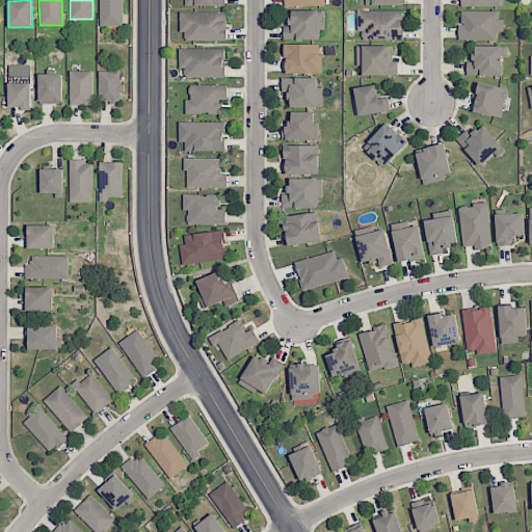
[(123,0),(100,0),(100,25),(123,25),(123,0)]
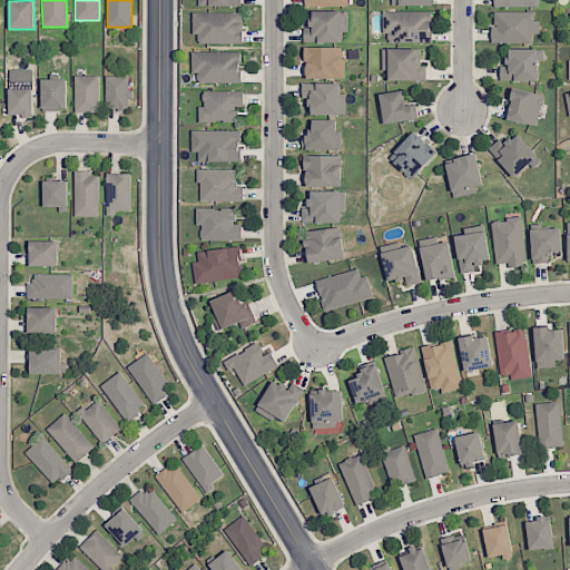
[(341,42),(341,32),(347,32),(347,11),(313,11),(313,26),(304,26),(304,42),(341,42)]
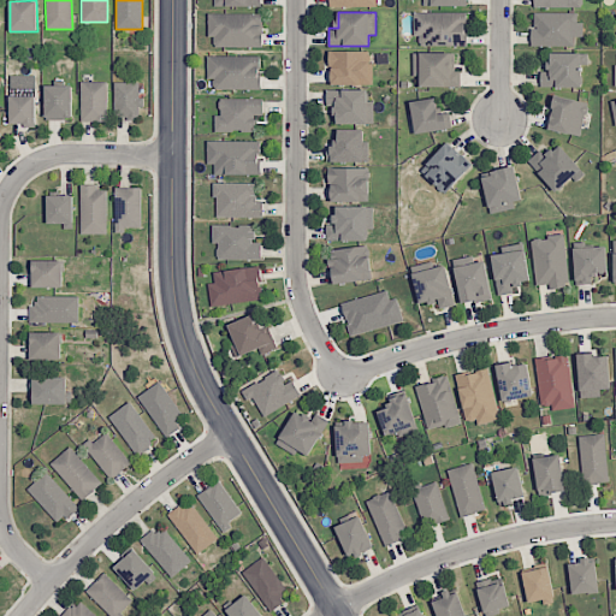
[(466,12),(416,12),(415,45),(466,46),(466,12)]
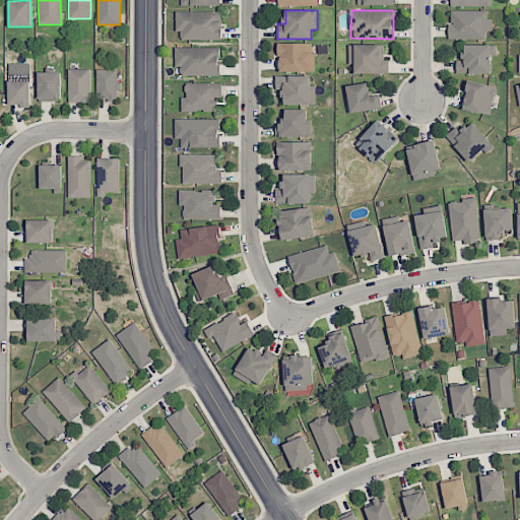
[(486,10),(450,10),(451,24),(448,24),(448,38),(483,38),(483,30),(493,30),(493,18),(486,18),(486,10)]
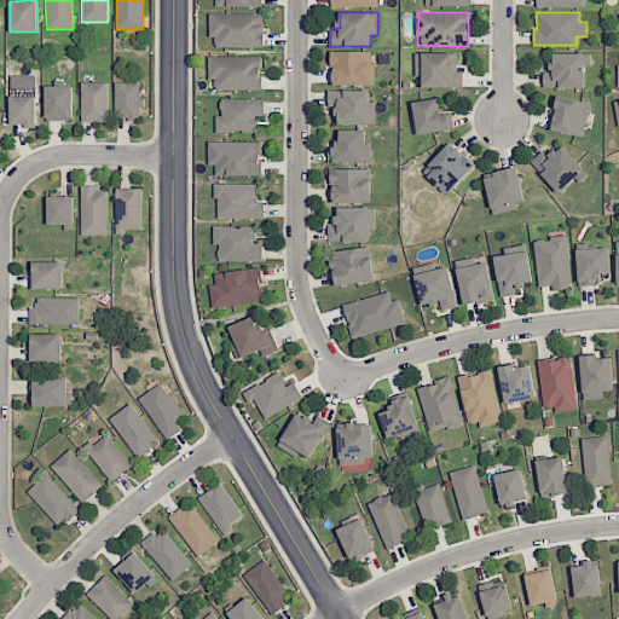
[(264,47),(264,13),(209,13),(209,38),(215,38),(215,47),(264,47)]
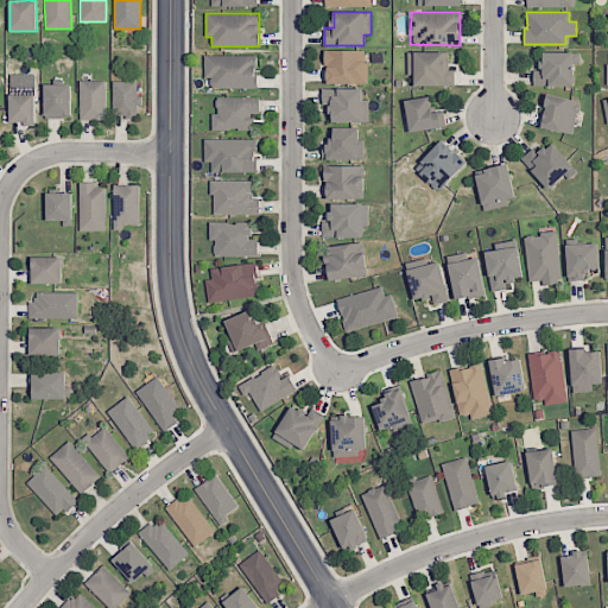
[(355,83),(355,77),(367,77),(367,50),(325,51),(325,84),(355,83)]
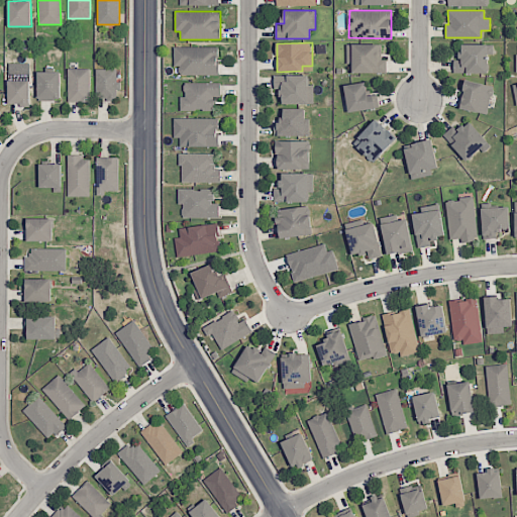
[(378,43),(346,44),(347,64),(351,64),(351,73),(387,73),(387,59),(379,59),(378,43)]
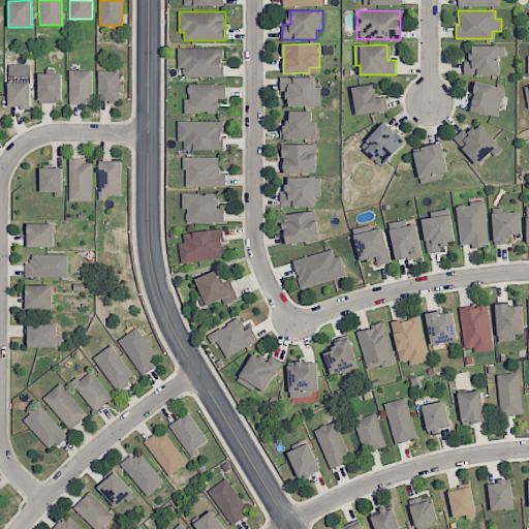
[(499,75),(499,45),(472,44),(472,61),(464,61),(464,74),(499,75)]
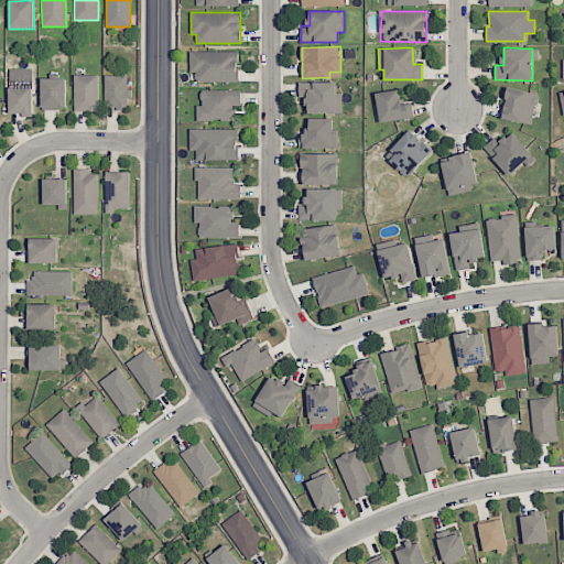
[(238,82),(238,51),(190,52),(190,73),(195,73),(195,83),(238,82)]
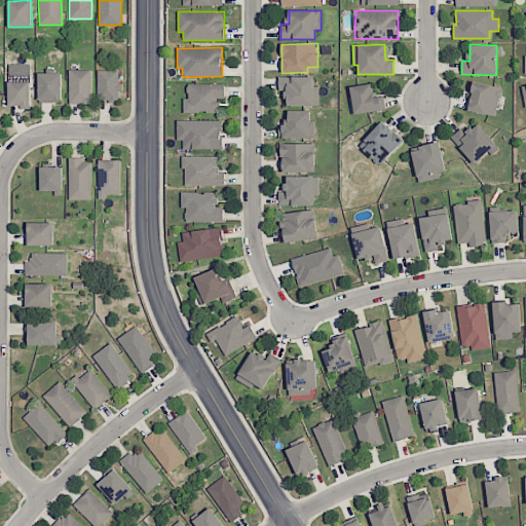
[(91,69),(69,69),(69,104),(91,104),(91,69)]
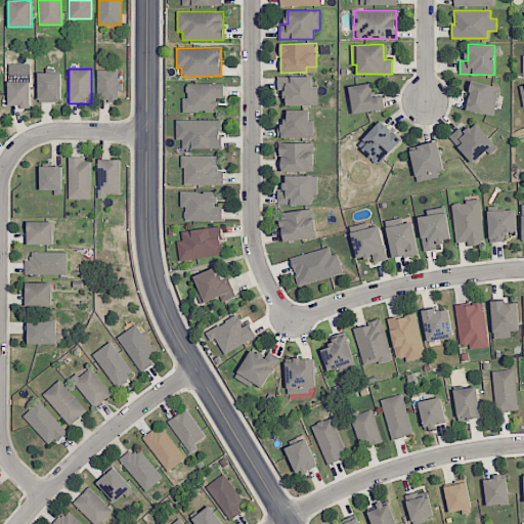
[(97,70),(97,100),(118,100),(118,91),(120,91),(120,70),(97,70)]
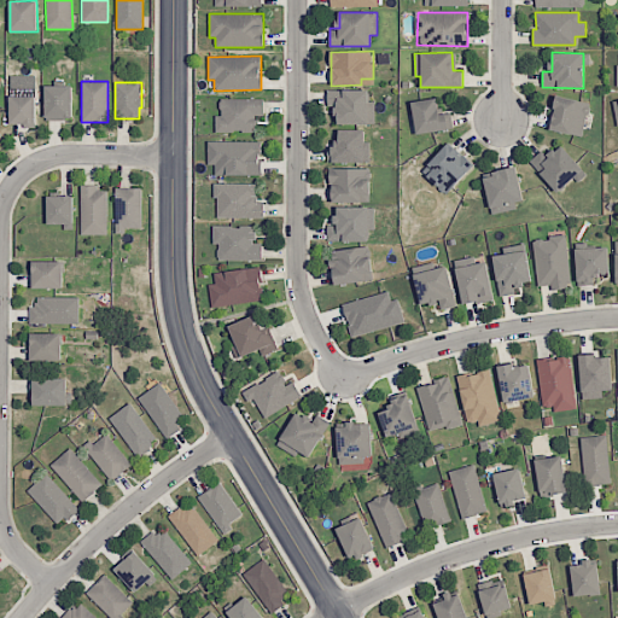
[(73,86),(45,86),(46,118),(73,117),(73,86)]
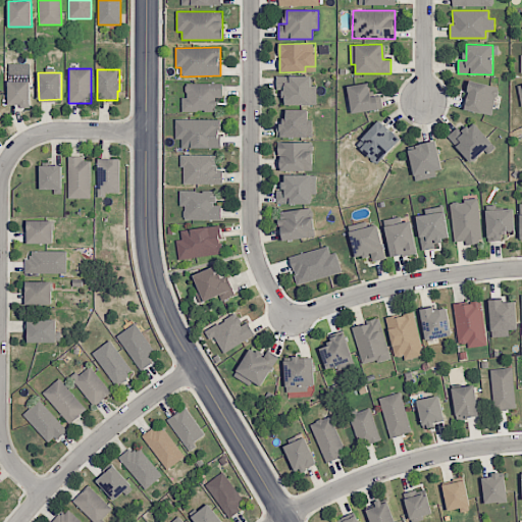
[(276,75),(276,89),(284,89),(284,105),(316,105),(316,86),(311,85),(311,76),(276,75)]
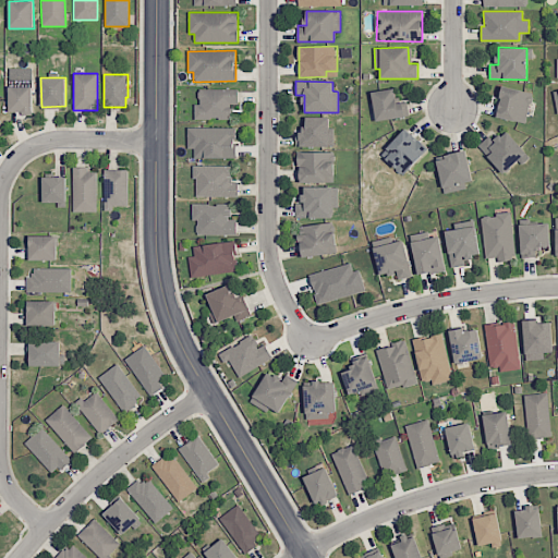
[(9,111),(32,111),(33,87),(10,87),(9,111)]
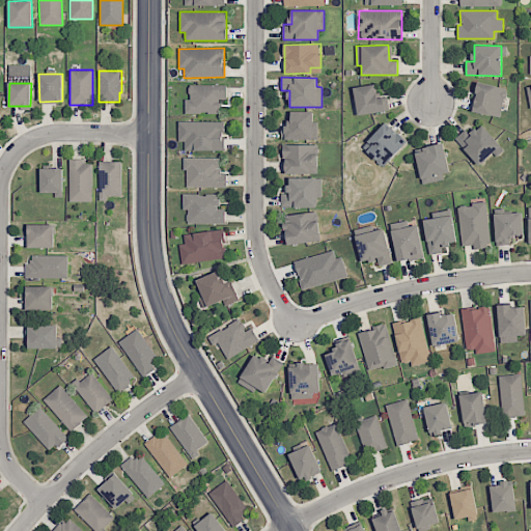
[(472,112),(502,116),(505,86),(475,83),(472,112)]
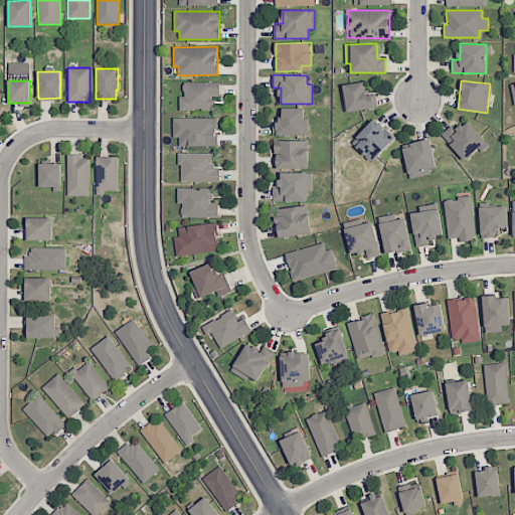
[(179,111),(214,110),(214,97),(220,97),(220,81),(183,82),(183,96),(179,96),(179,111)]
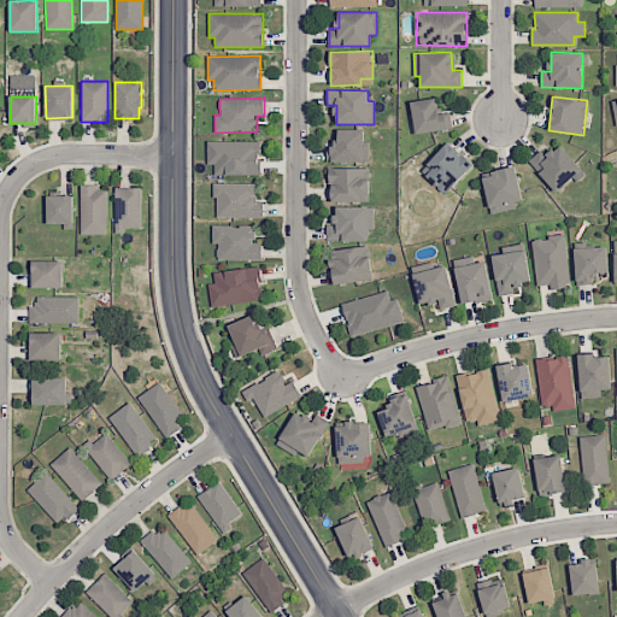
[(412,100),(413,133),(447,130),(446,111),(438,112),(436,99),(412,100)]
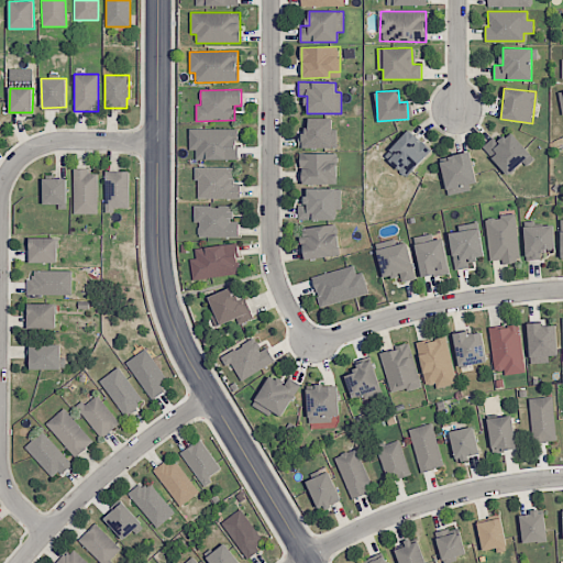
[(298,147),(337,148),(337,129),(331,129),(332,119),(307,118),(307,133),(298,133),(298,147)]
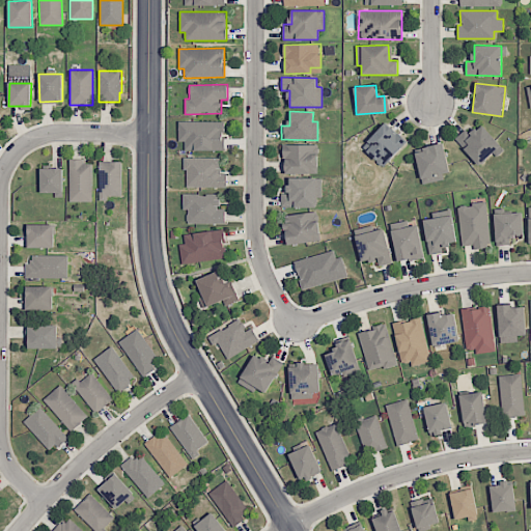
[(224,150),(224,121),(178,121),(178,141),(185,141),(185,150),(224,150)]
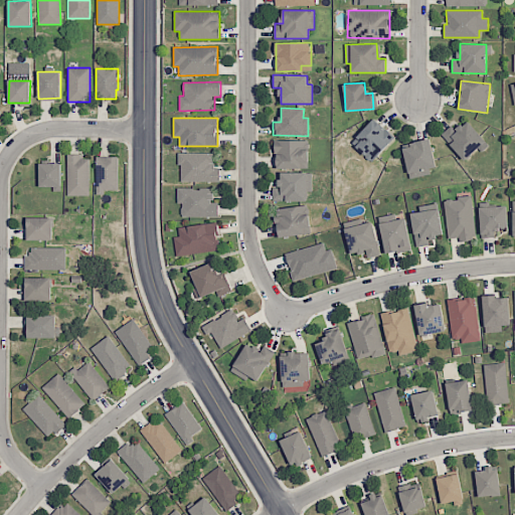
[(351,143),(371,162),(394,138),(374,119),(351,143)]
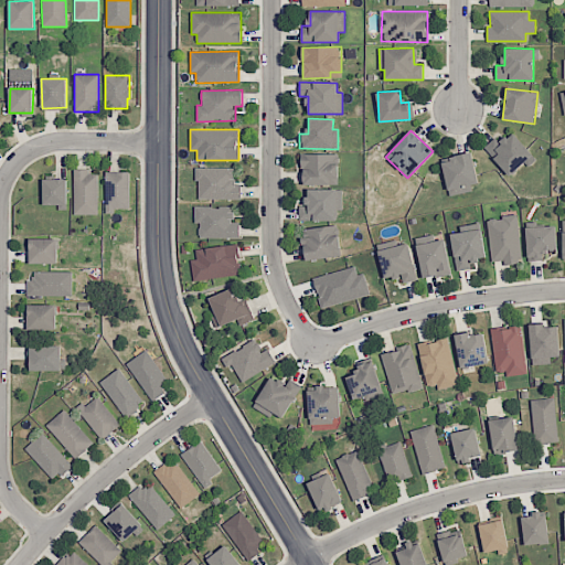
[(536,160),(513,131),(500,142),(496,137),(484,147),(509,177),(524,163),(528,167),(536,160)]
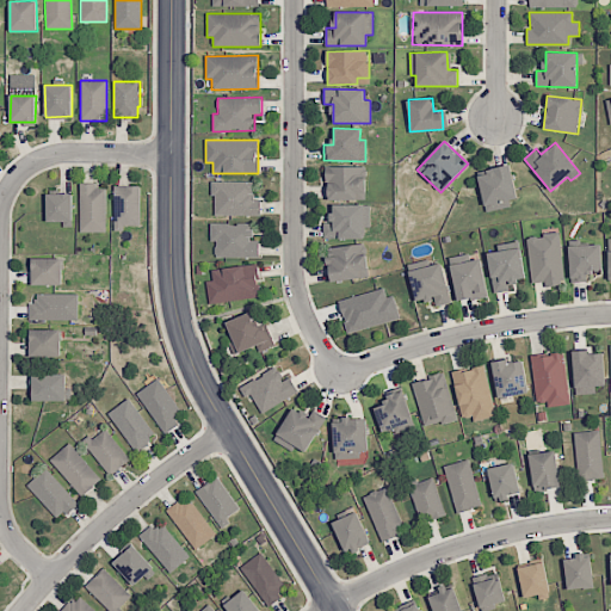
[(326,199),(356,201),(356,193),(365,193),(366,166),(327,166),(326,199)]
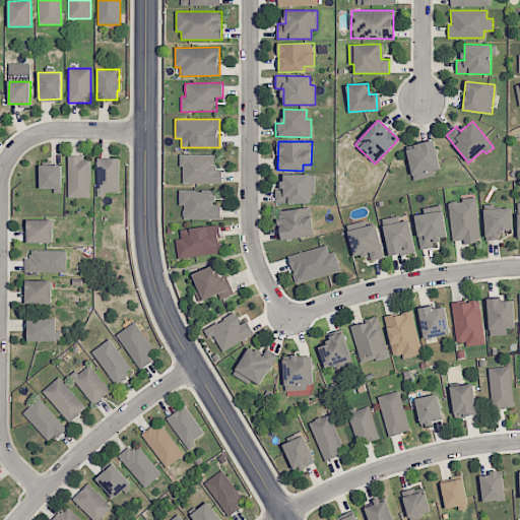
[(441,173),(435,141),(406,147),(412,179),(441,173)]
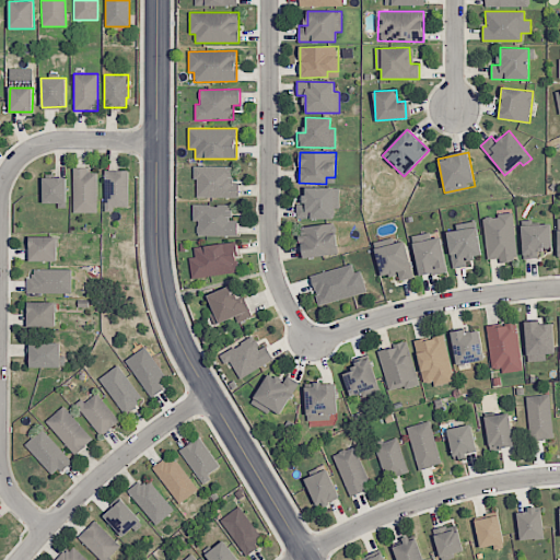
[(232,166),(196,166),(195,197),(238,198),(238,182),(232,182),(232,166)]
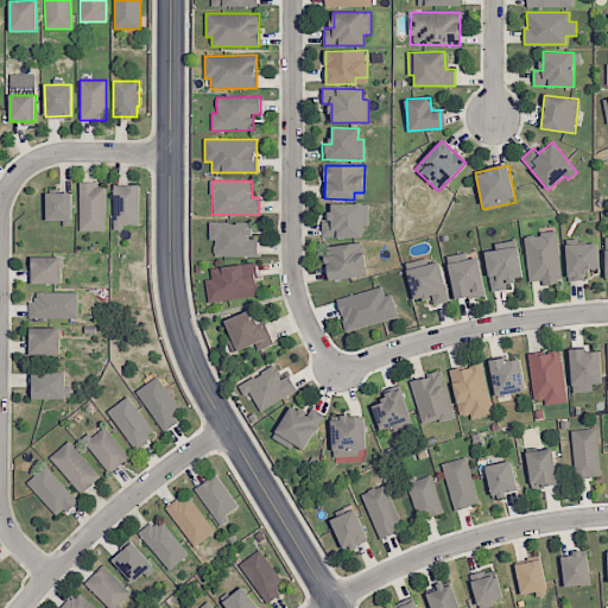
[(106,184),(80,184),(78,230),(105,232),(106,184)]
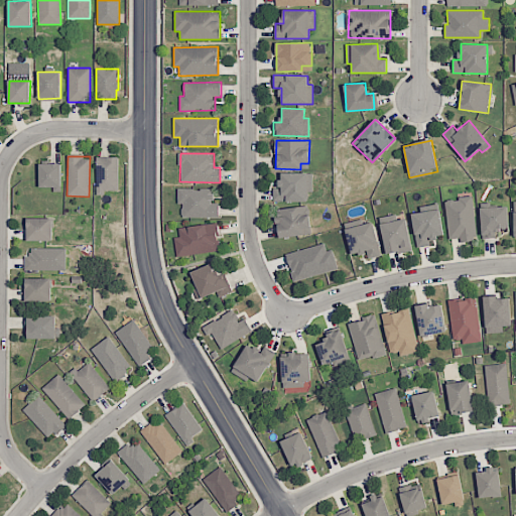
[(118,157),(96,157),(96,195),(104,195),(104,189),(118,189),(118,157)]
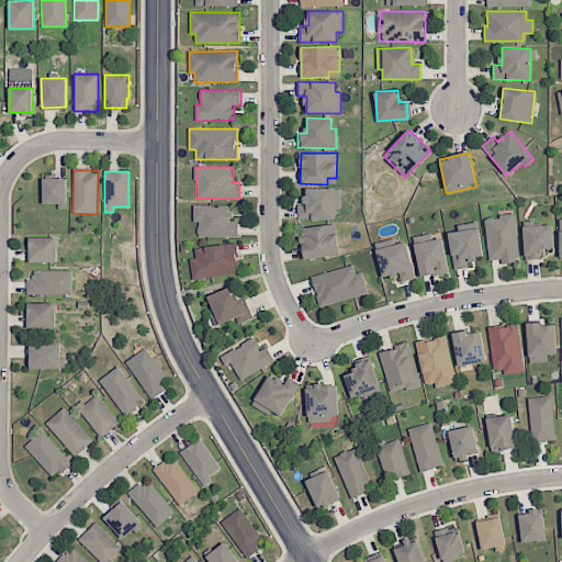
[(66,178),(43,178),(44,203),(67,203),(66,178)]
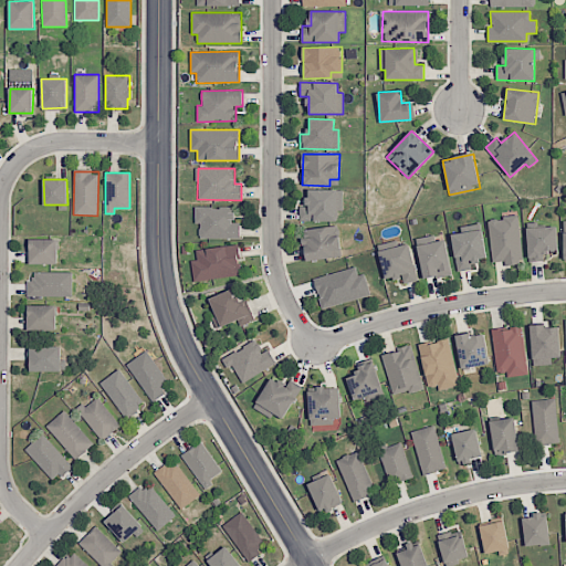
[(300,221),(337,221),(337,208),(343,208),(343,190),(306,189),(306,207),(300,207),(300,221)]
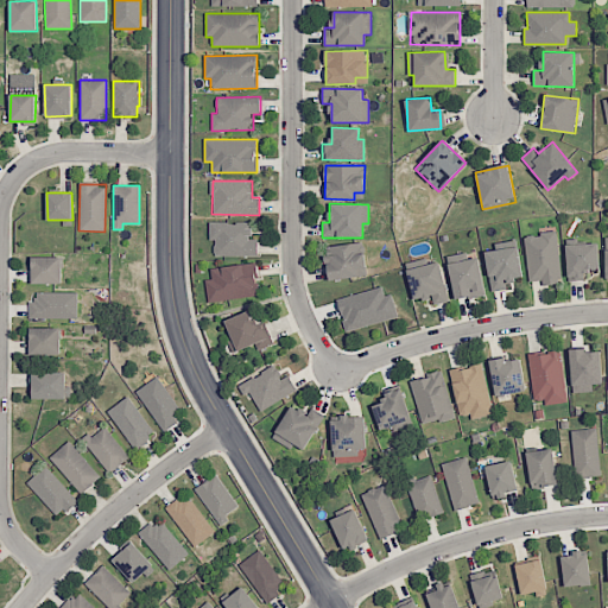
[(258,239),(252,239),(252,222),(210,223),(210,240),(215,240),(215,257),(258,255),(258,239)]
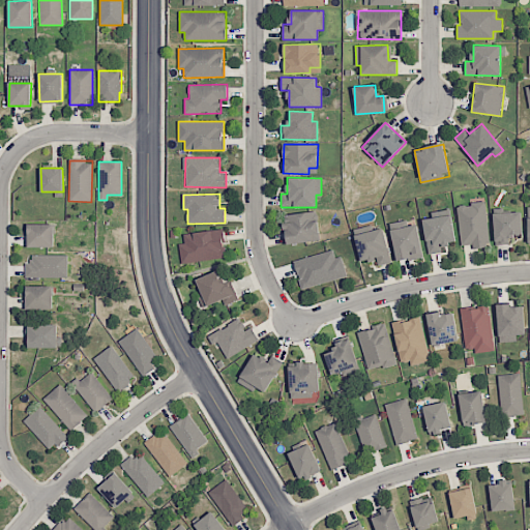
[(484,202),(458,205),(462,245),(472,244),(472,248),(490,246),(484,202)]
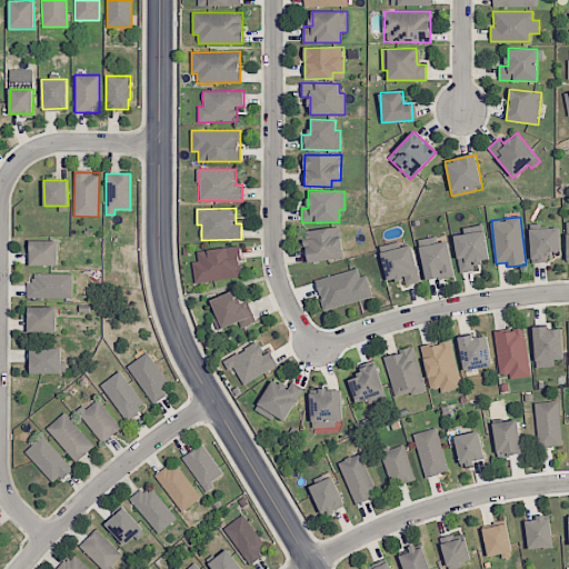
[(342,259),(341,228),(306,229),(307,260),(342,259)]
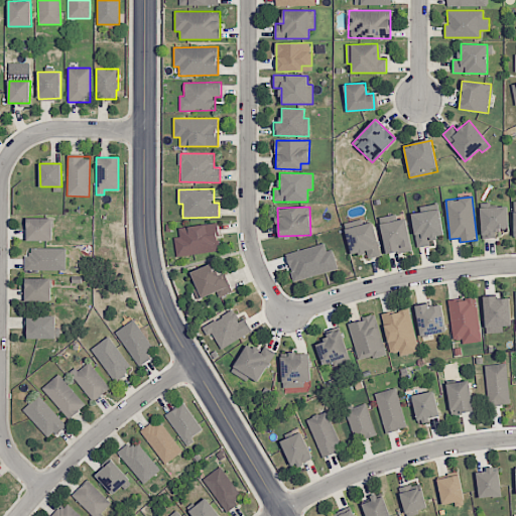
[(480,208),(482,238),(496,238),(495,229),(508,229),(508,207),(480,208)]
